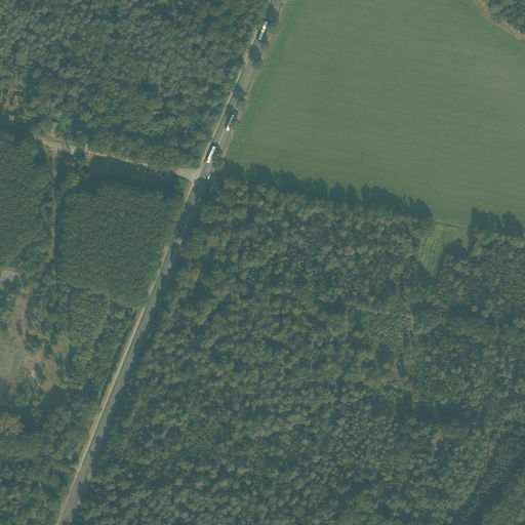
[(19,77),(0,72),(0,73),(0,77),(17,82),(19,77)]
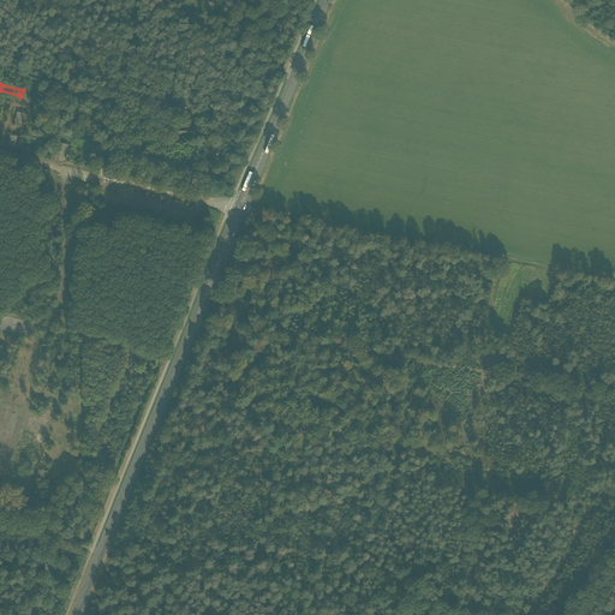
[(23,112),(19,111),(18,113),(15,125),(23,127),(27,115),(22,114),(23,112)]
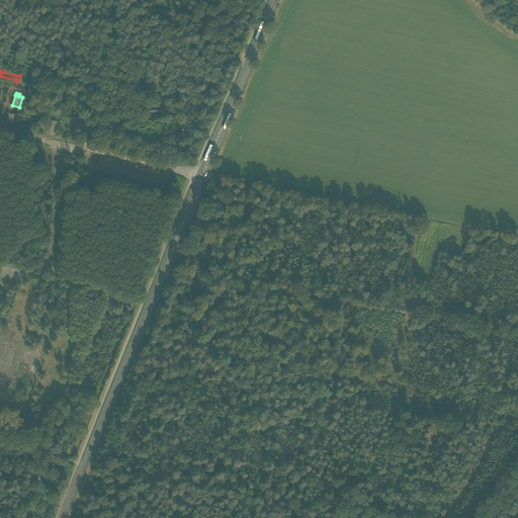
[(157,105),(151,105),(151,114),(163,114),(163,108),(157,108),(157,105)]
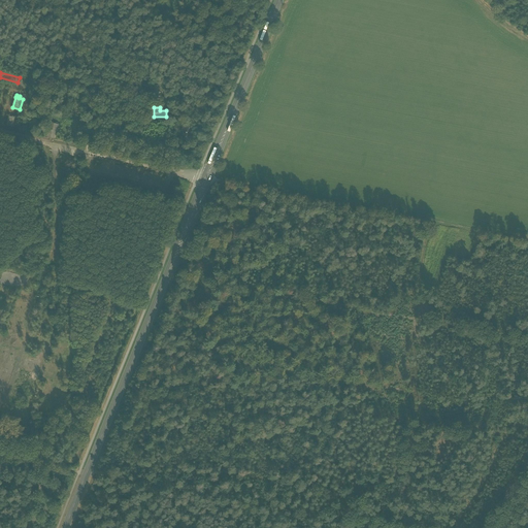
[(18,119),(9,117),(6,126),(14,128),(18,119)]
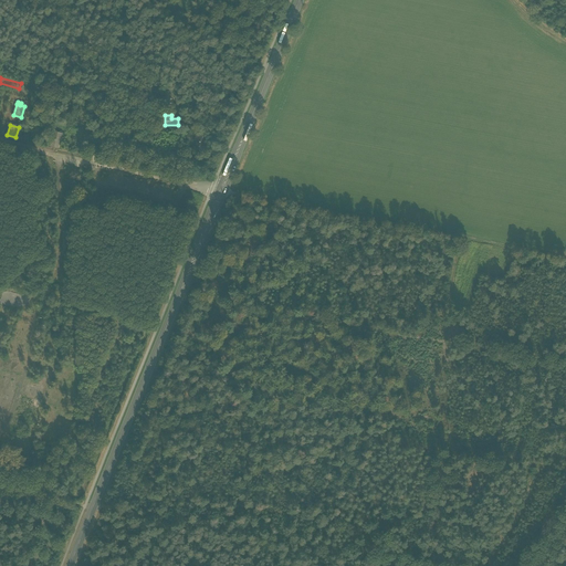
[(62,134),(54,132),(51,145),(59,147),(60,142),(62,134)]
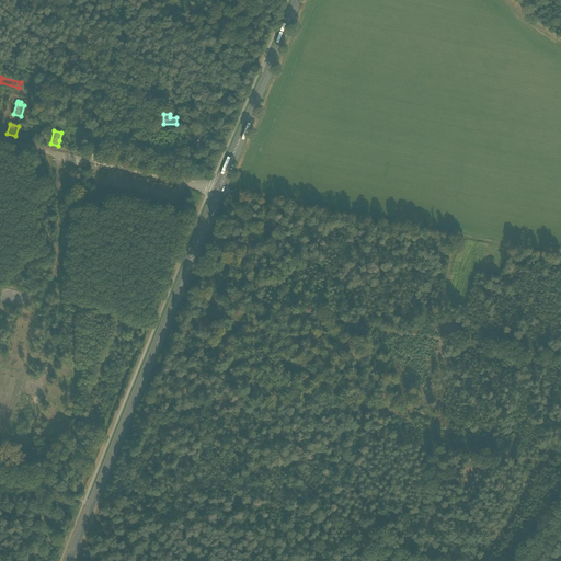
[(204,137),(197,135),(193,145),(199,147),(204,137)]
